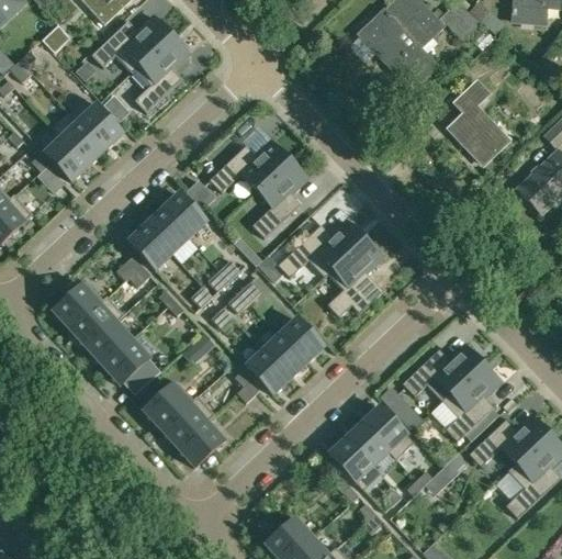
[(0,0),(0,21),(4,18),(0,12),(0,9),(10,0),(0,0)]
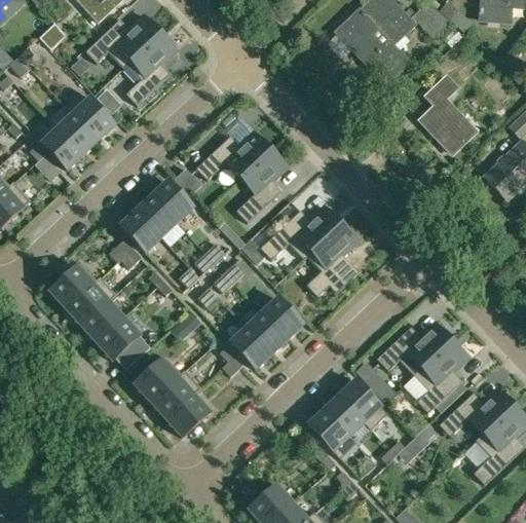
[(88,0),(82,6),(98,23),(122,0),(88,0)]
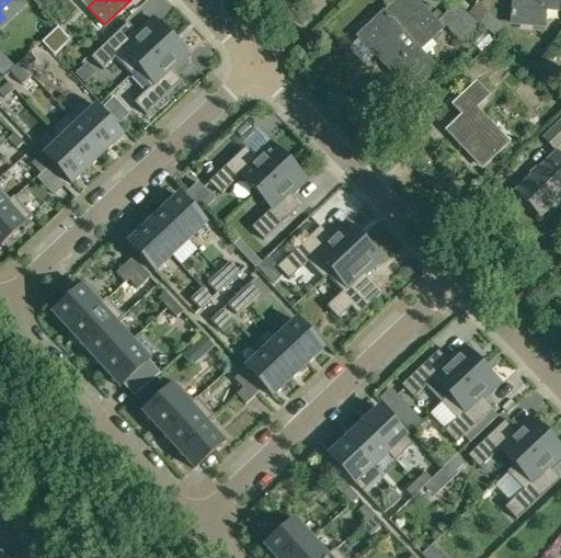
[(376,50),(410,88),(436,64),(420,47),(443,25),(423,4),(415,12),(404,0),(395,0),(385,10),(384,9),(359,32),(377,50),(376,50)]
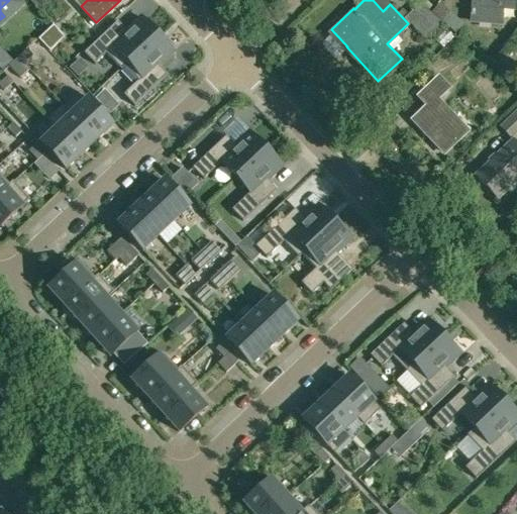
[(442,19),(430,9),(427,7),(419,0),(403,14),(424,37),(442,20),(442,19)]
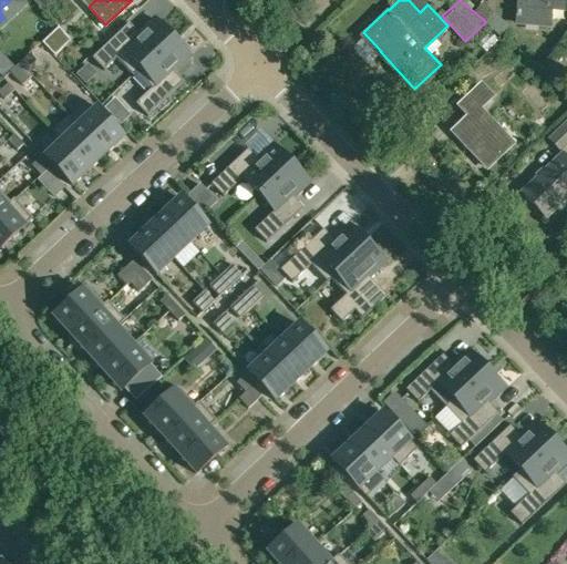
[(482,0),(472,10),(485,21),(485,22),(496,31),(506,22),(482,0)]
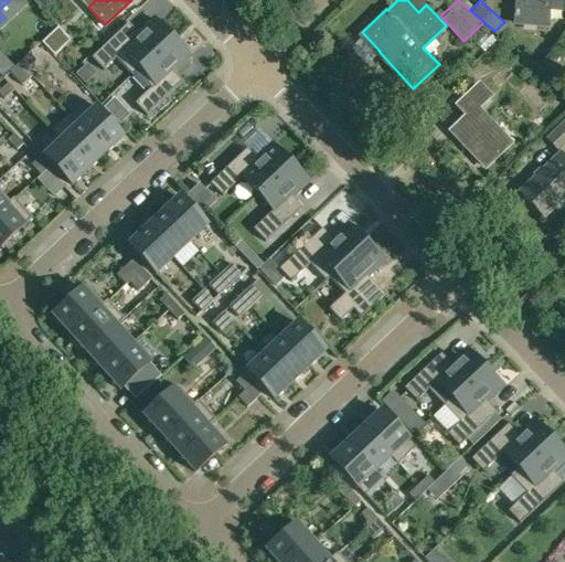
[(515,20),(546,23),(548,4),(560,6),(560,0),(526,0),(526,1),(518,0),(515,20)]
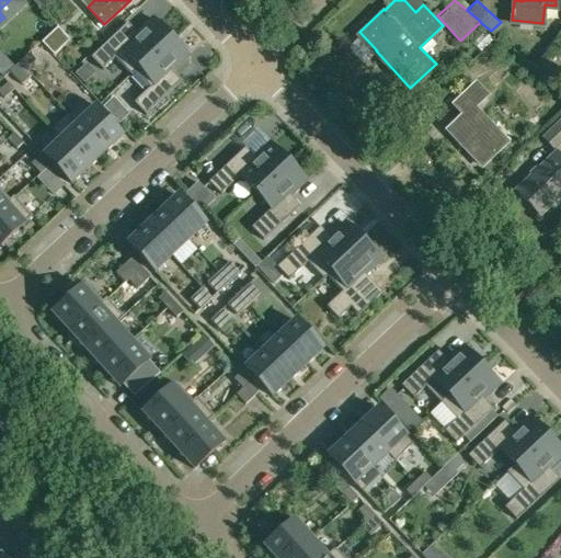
[(127,21),(91,55),(102,67),(115,56),(132,73),(135,69),(134,69),(170,35),(153,16),(137,32),(127,21)]
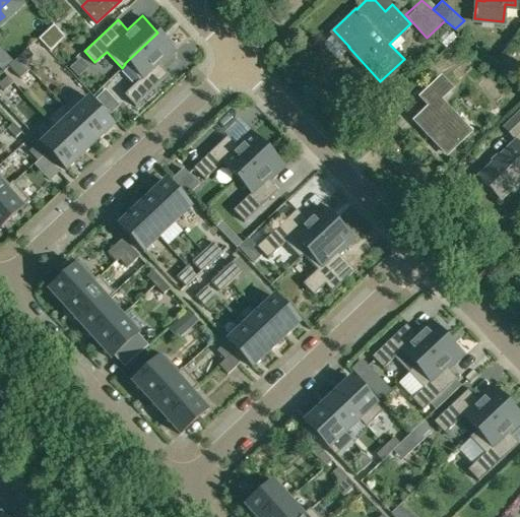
[(46,29),(39,36),(50,47),(57,41),(46,29)]
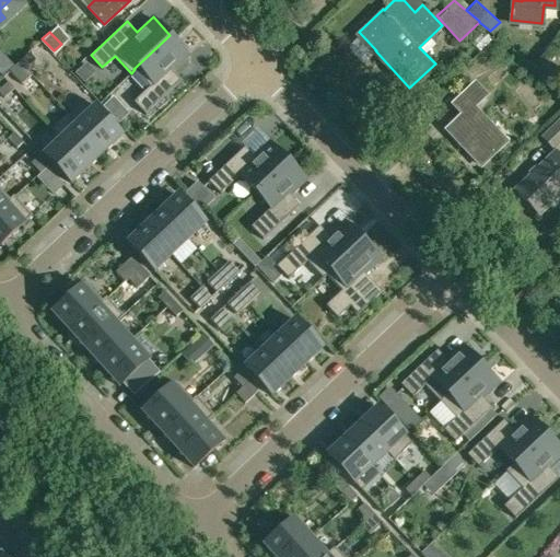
[(150,85),(133,101),(146,113),(182,79),(172,68),(187,53),(170,35),(133,69),(135,69),(150,85)]
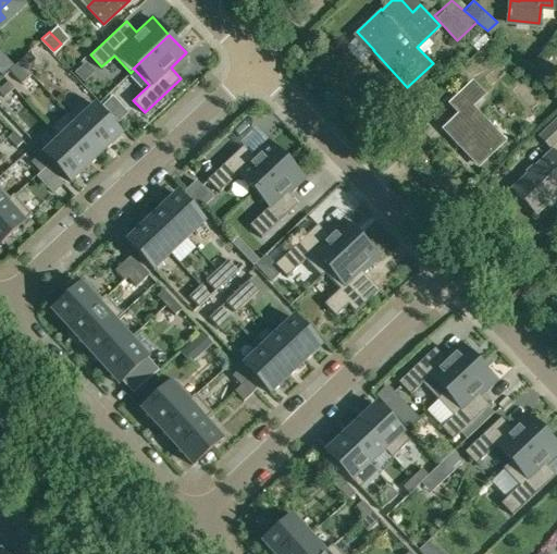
[(28,50),(19,59),(25,66),(35,58),(28,50)]
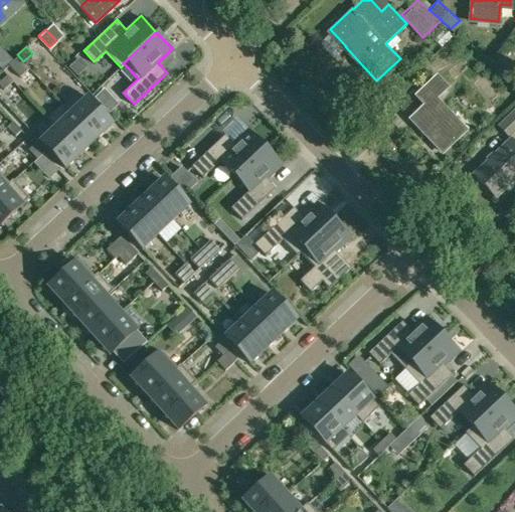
[(502,53),(495,62),(504,69),(511,60),(502,53)]
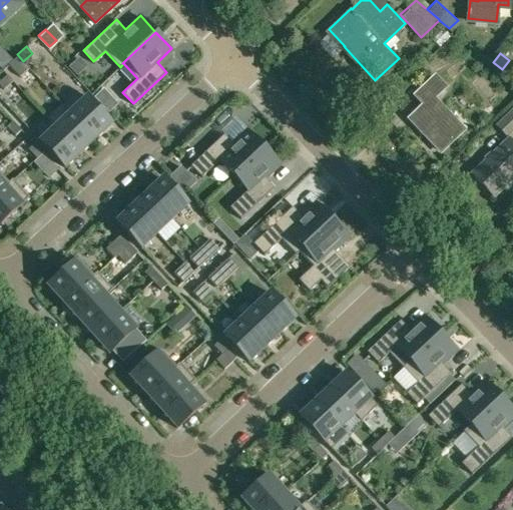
[(23,61),(17,54),(9,63),(20,75),(29,66),(23,61)]
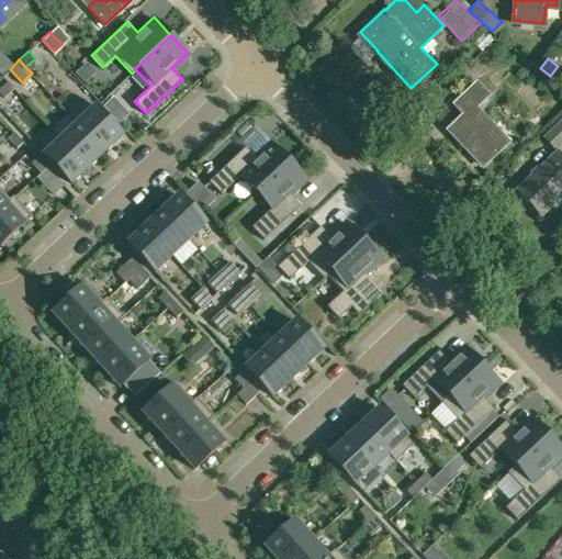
[(87,62),(77,71),(85,79),(93,70),(87,62)]
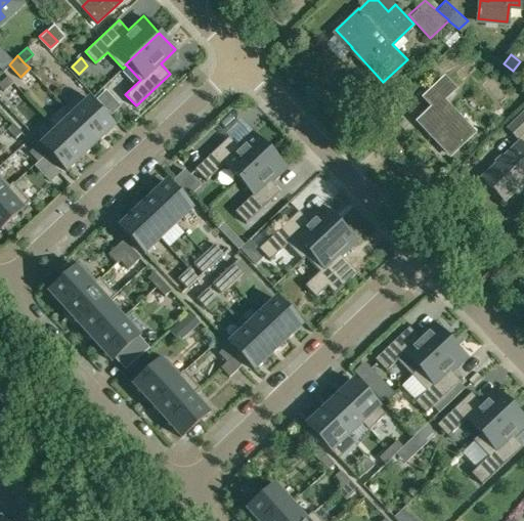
[(0,81),(0,85),(4,89),(12,81),(7,75),(0,81)]
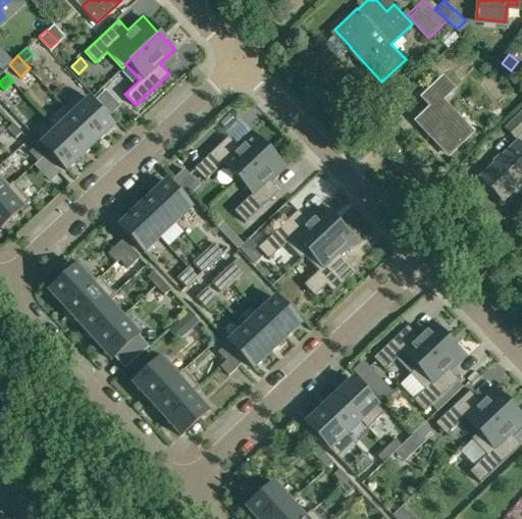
[(424,124),(448,151),(471,130),(439,96),(451,86),(441,75),(423,93),(432,103),(426,109),(433,116),(424,124)]
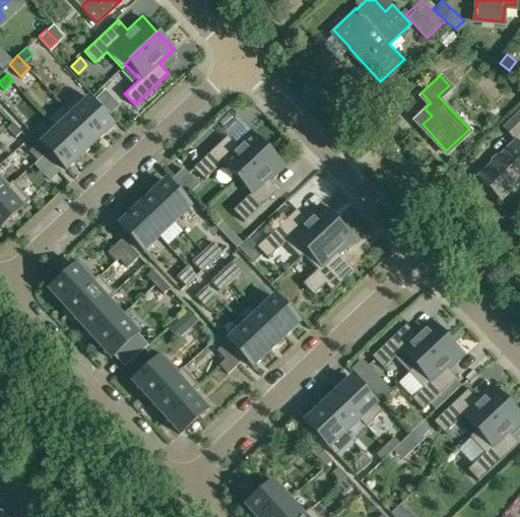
[(71,112),(96,138),(112,124),(80,90),(64,106),(70,113),(71,112)]
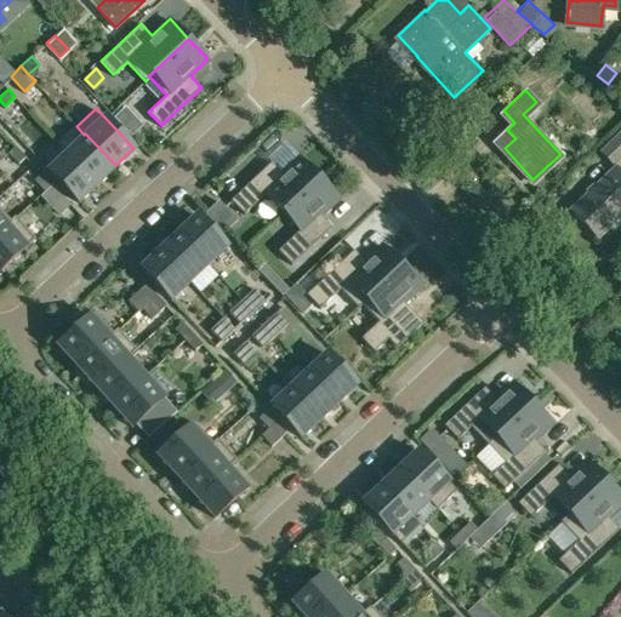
[(134,114),(123,124),(131,133),(142,124),(134,114)]
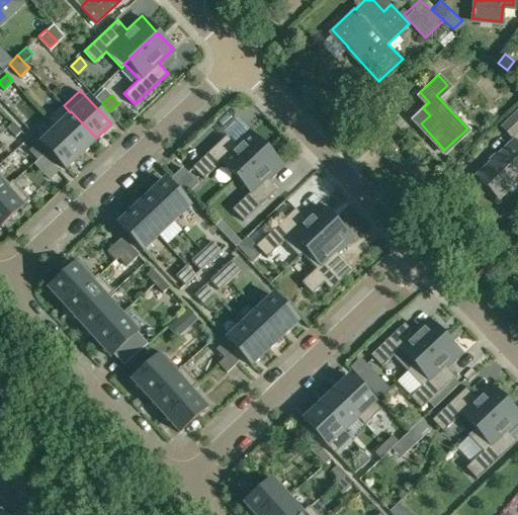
[(517,106),(500,123),(512,137),(517,131),(517,106)]
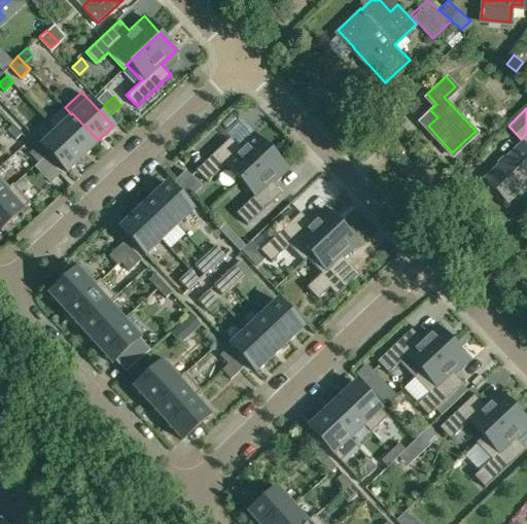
[(1,117),(9,126),(15,120),(7,111),(1,117)]
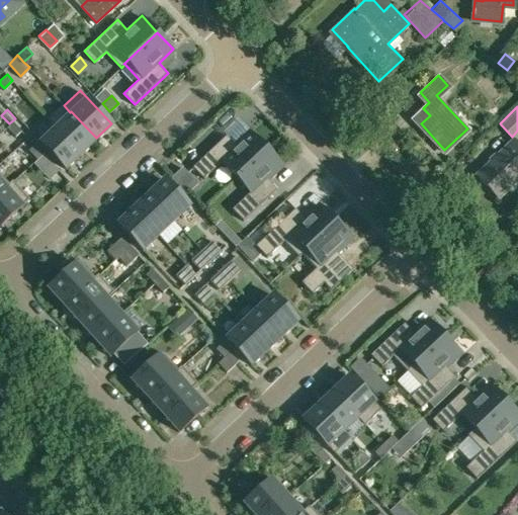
[(81,152),(96,138),(71,111),(70,112),(56,125),(81,152)]
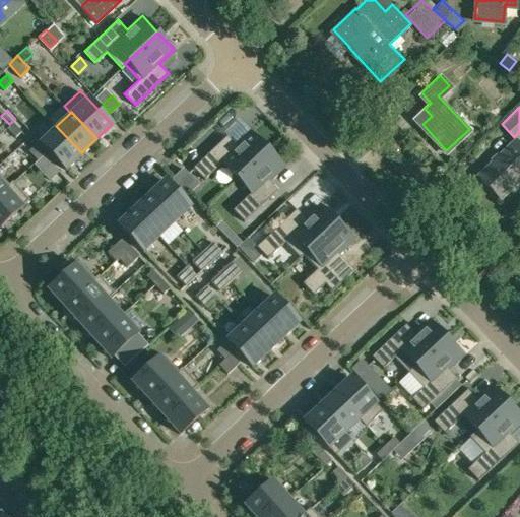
[(12,121),(6,127),(15,136),(21,130),(12,121)]
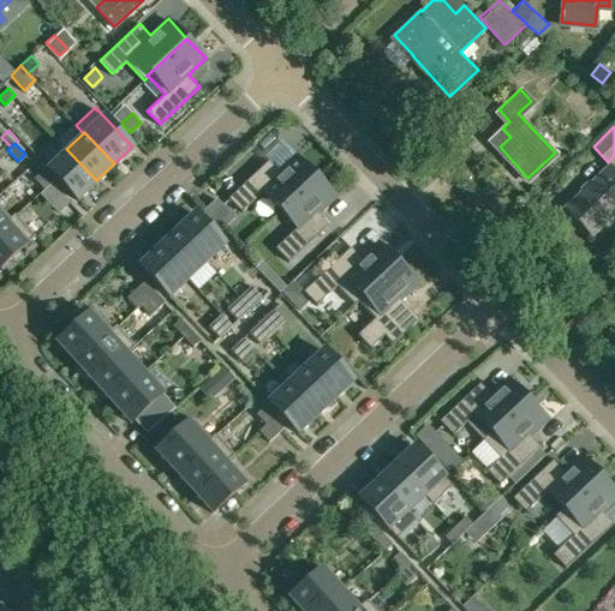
[(96,180),(66,149),(48,167),(78,198),(96,180)]
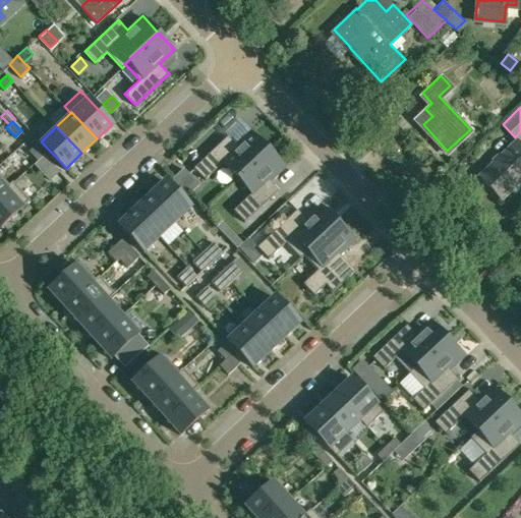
[(223,161),(237,176),(268,148),(251,131),(236,145),(227,135),(193,167),(205,178),(223,161)]
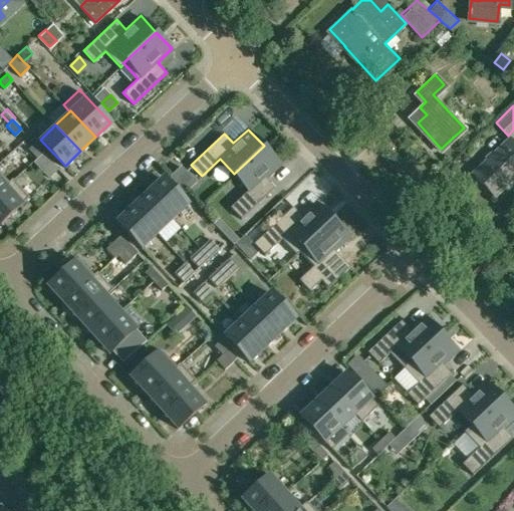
[(474,171),(495,193),(513,175),(513,140),(510,136),(474,171)]
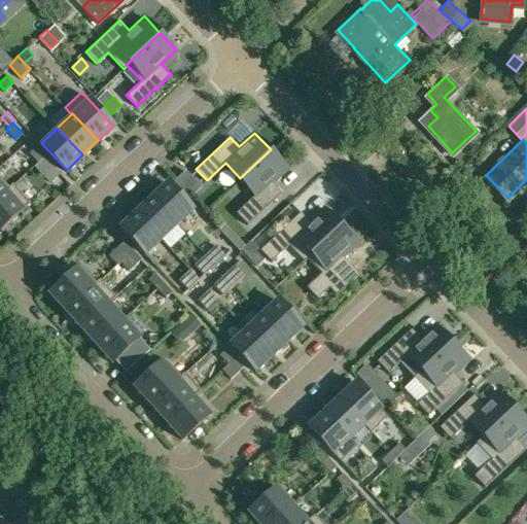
[(31,149),(39,159),(45,152),(37,143),(31,149)]
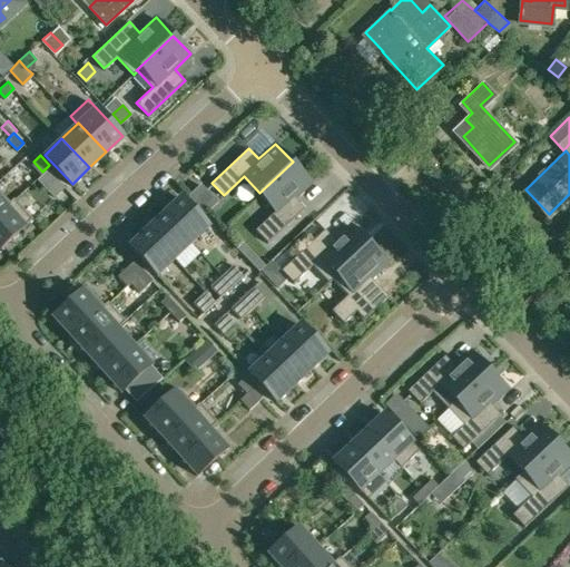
[(293,162),(259,193),(275,209),(255,228),(267,241),(304,206),(294,196),(310,181),(293,162)]
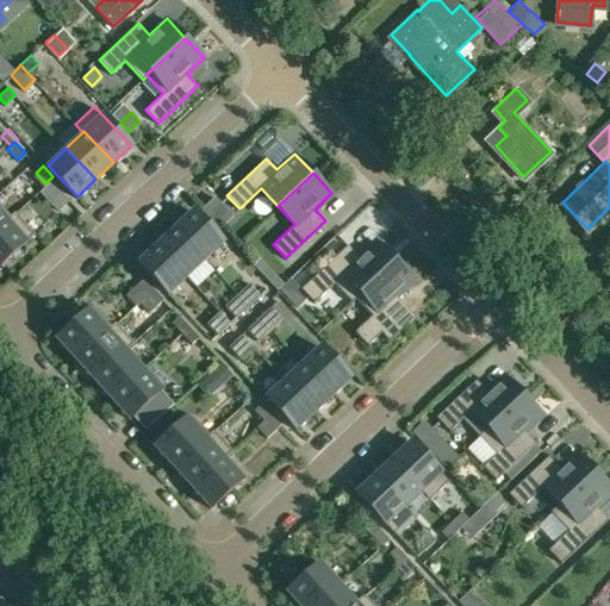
[(51,180),(41,191),(57,208),(68,199),(51,180)]
